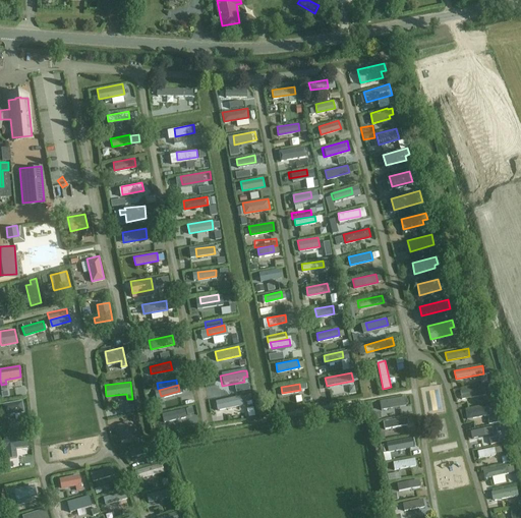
[(486,394),(485,385),(460,390),(462,398),(486,394)]
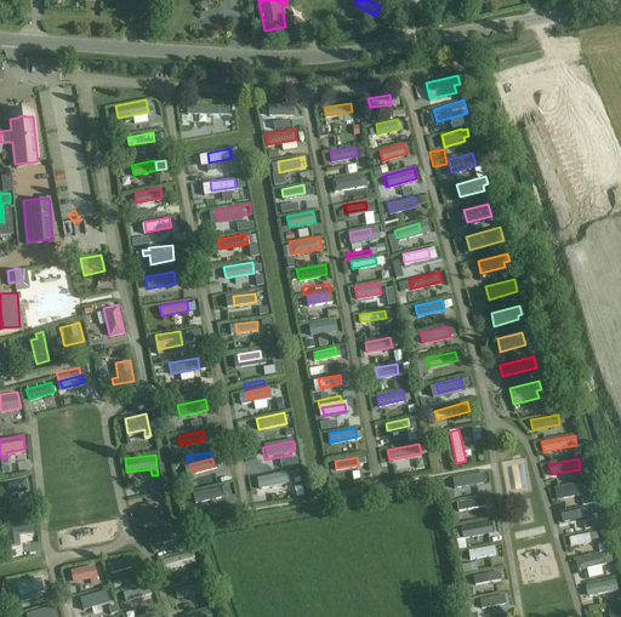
[(262,478),(265,485),(285,479),(284,472),(262,478)]
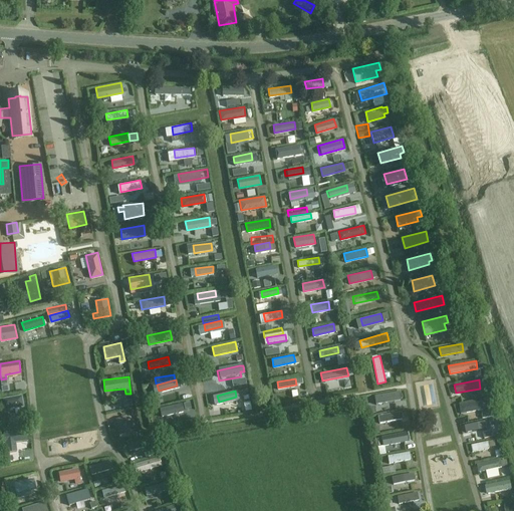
[(398,391),(374,395),(376,402),(399,398),(398,391)]
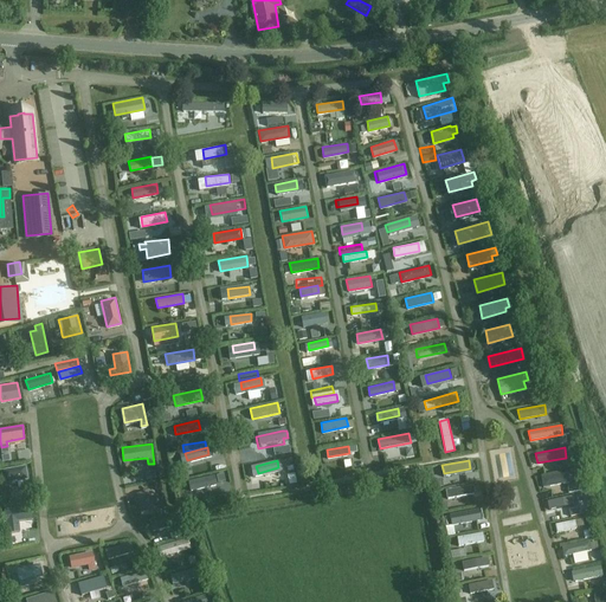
[(25,464),(1,468),(4,481),(27,478),(25,464)]
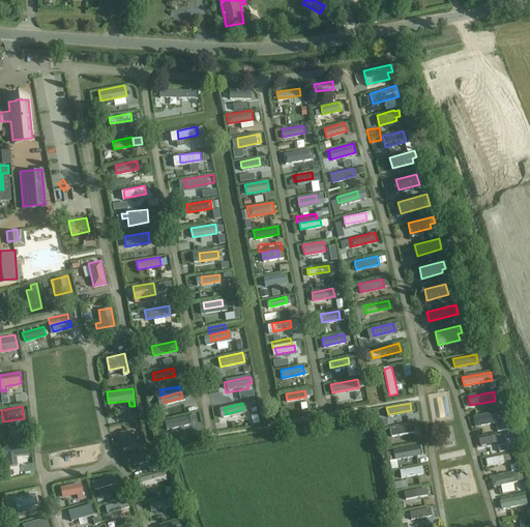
[(500,421),(498,412),(473,416),(475,426),(500,421)]
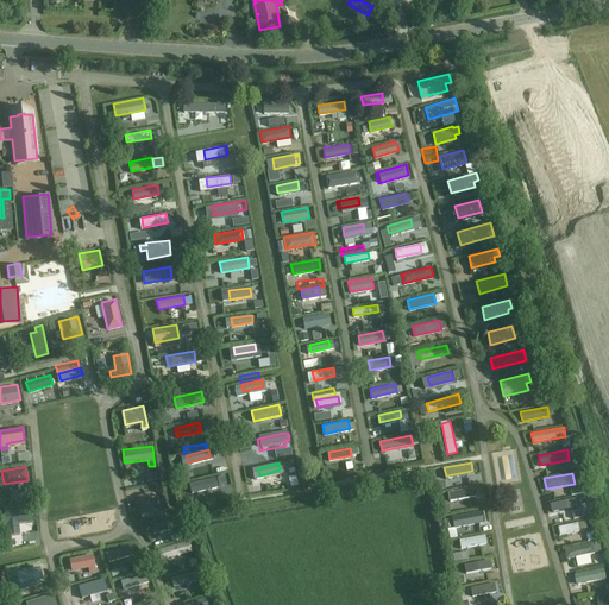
[(219,486),(218,478),(190,483),(192,491),(219,486)]
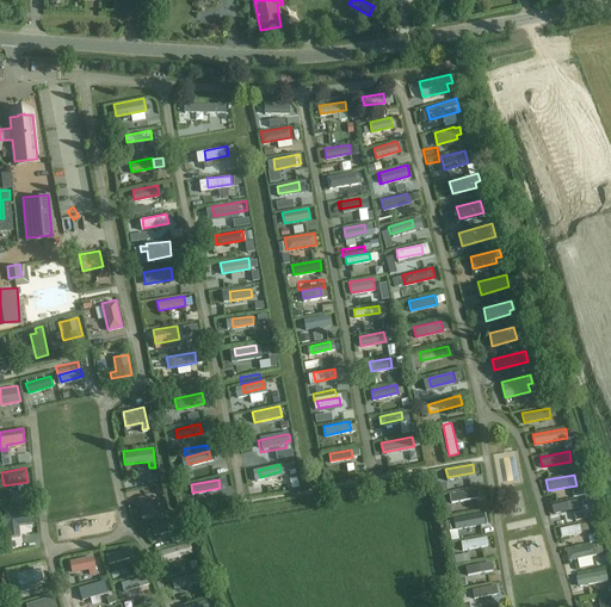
[(477,488),(450,493),(451,501),(480,496),(477,488)]
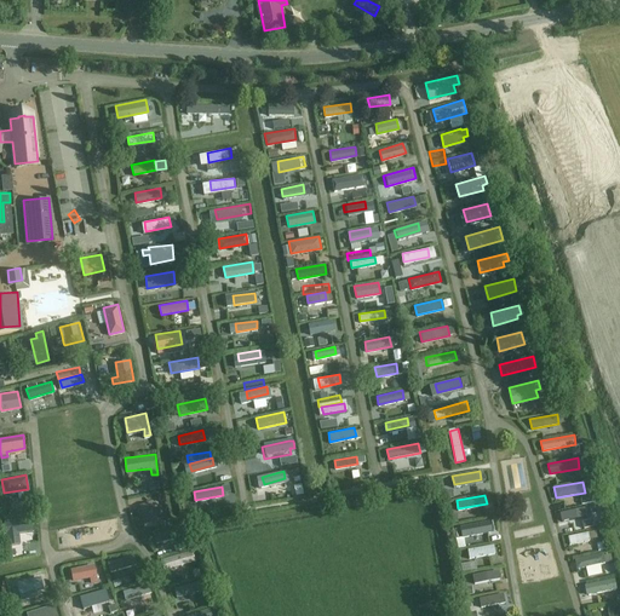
[(138,502),(142,517),(143,523),(158,519),(158,517),(162,516),(160,506),(155,506),(154,499),(138,502)]
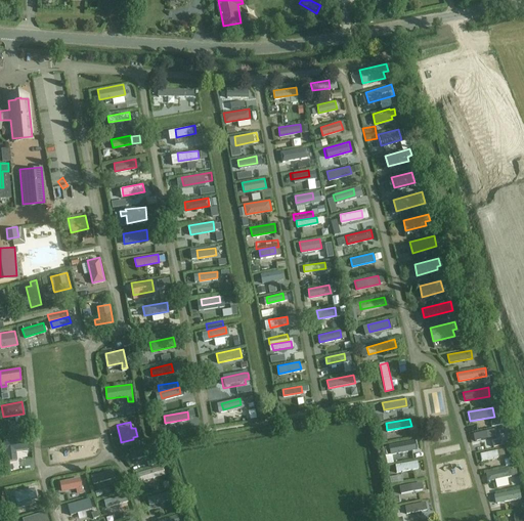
[(501,434),(499,426),(474,432),(475,439),(501,434)]
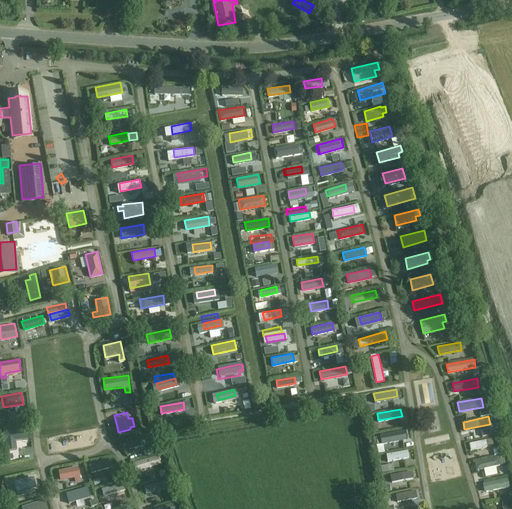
[(9,439),(27,437),(26,426),(4,429),(5,436),(9,436),(9,439)]
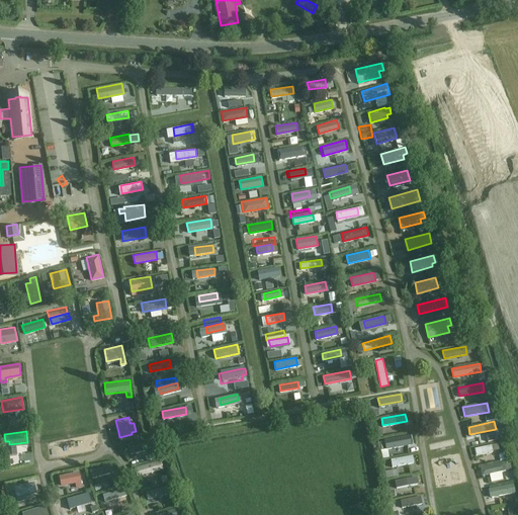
[(384,437),(385,447),(411,442),(410,433),(384,437)]
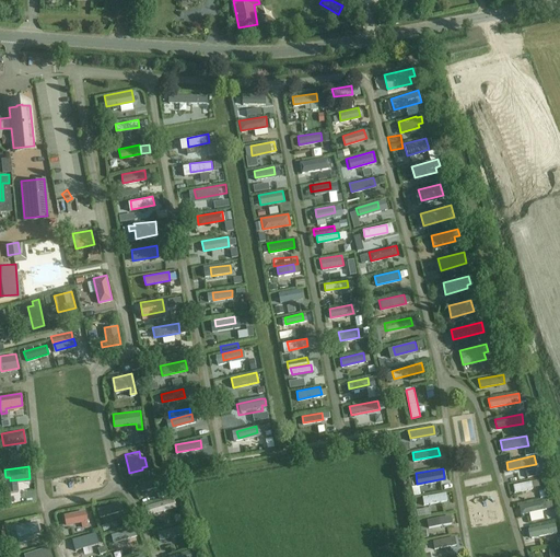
[(165,475),(138,483),(140,490),(167,484),(165,475)]
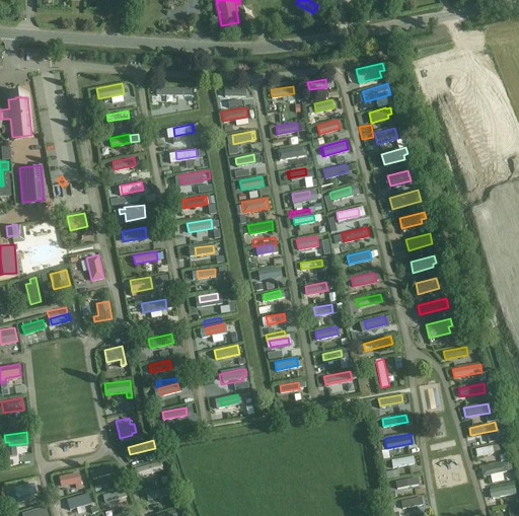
[(493,451),(492,444),(475,447),(476,454),(493,451)]
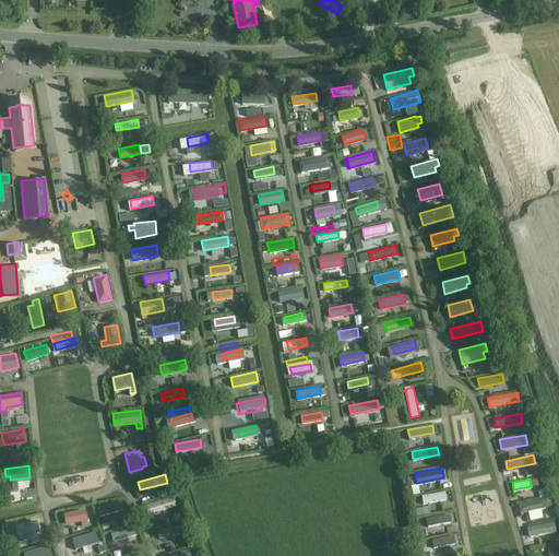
[(423,503),(447,498),(445,489),(421,494),(423,503)]
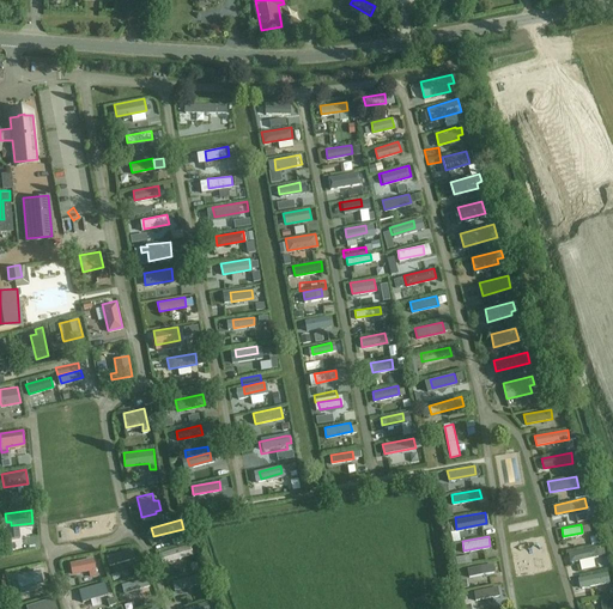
[(161,550),(183,549),(182,540),(159,541),(161,550)]
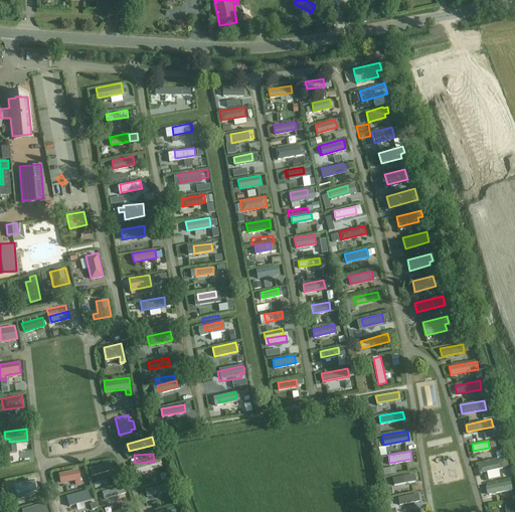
[(504,466),(502,458),(478,463),(479,471),(504,466)]
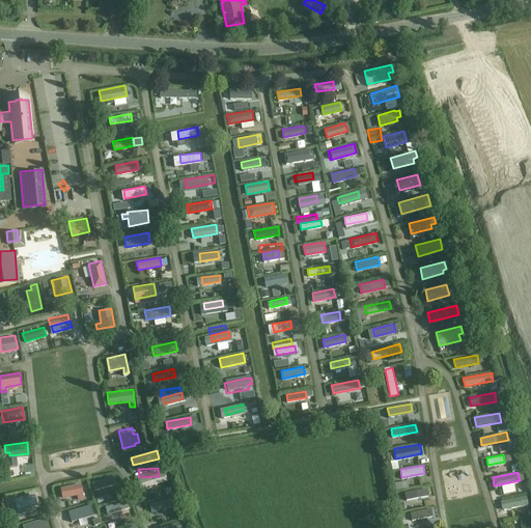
[(98,488),(117,483),(116,476),(96,480),(98,488)]
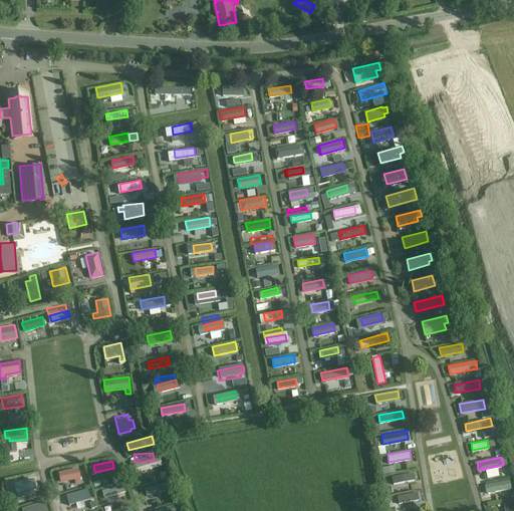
[(61,480),(79,477),(77,467),(59,471),(61,480)]
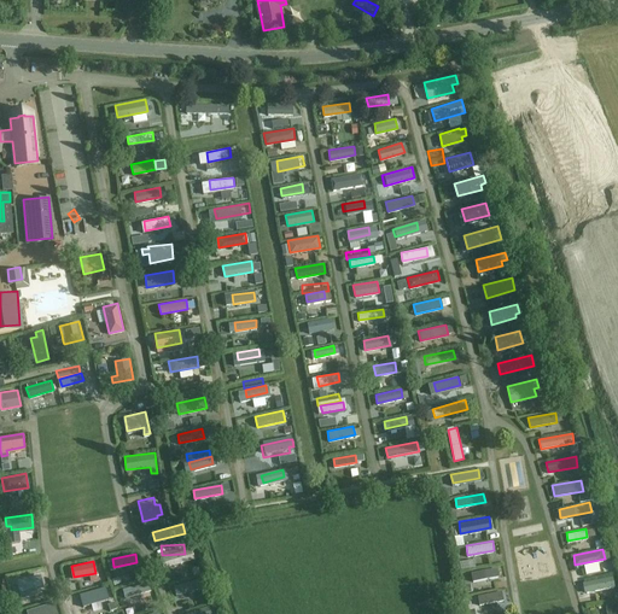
[(472,579),(499,574),(497,566),(471,571),(472,579)]
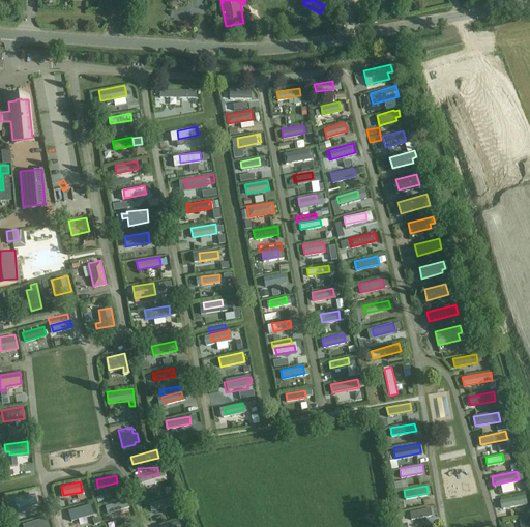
[(11,502),(12,507),(18,505),(31,503),(36,502),(34,492),(16,496),(17,501),(11,502)]
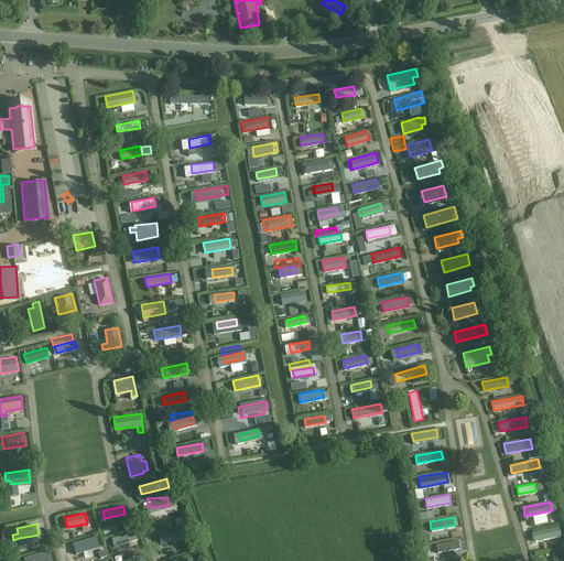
[(560,525),(532,530),(534,539),(562,533),(560,525)]
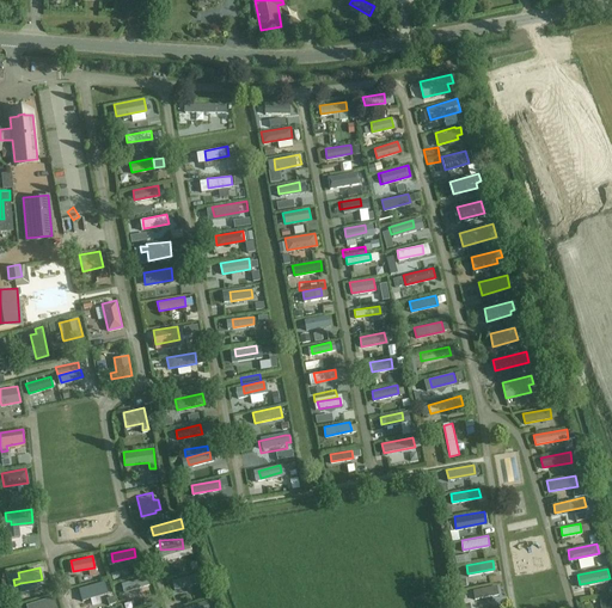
[(123,589),(144,583),(142,576),(121,582),(123,589)]
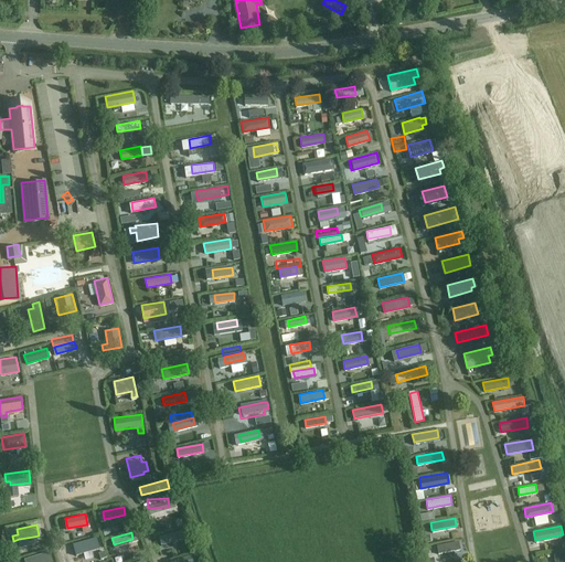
[(75,554),(96,549),(92,536),(72,542),(75,554)]
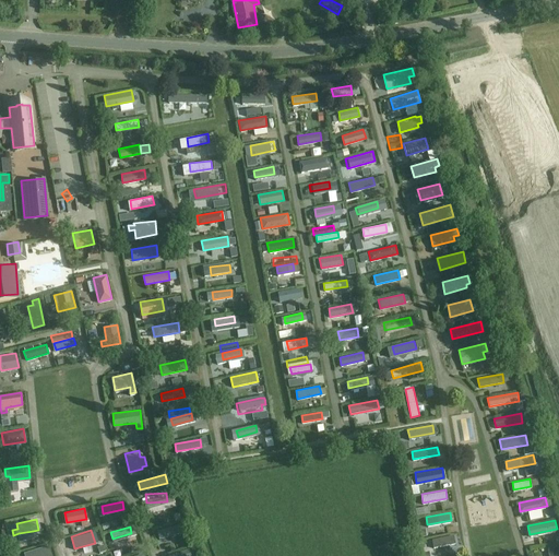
[(428,530),(418,530),(418,540),(429,540),(428,530)]
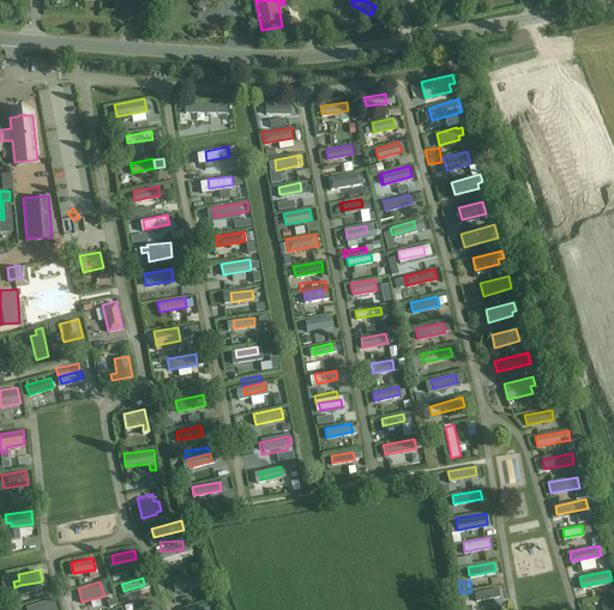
[(500,595),(499,585),(475,590),(476,599),(500,595)]
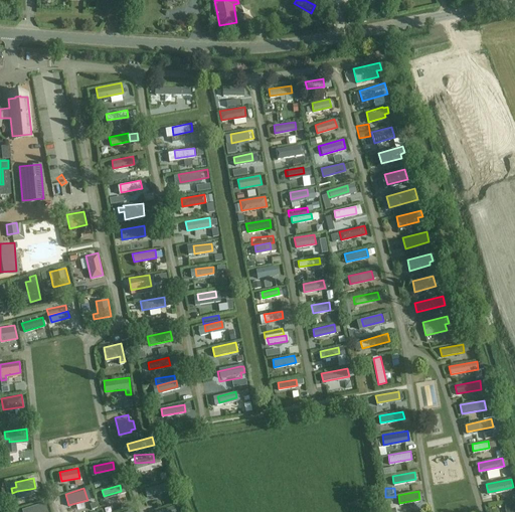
[(22,507),(23,511),(28,511),(45,507),(44,501),(22,507)]
